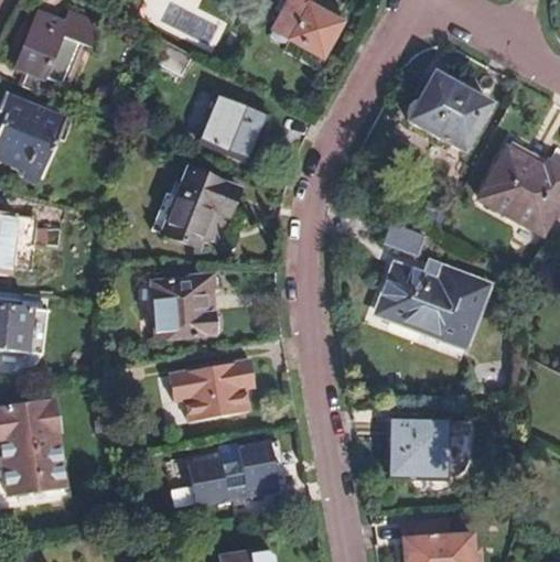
[(315,69),(340,25),(309,6),(311,0),(287,0),(264,40),(283,51),(277,62),(310,80),(315,69)]
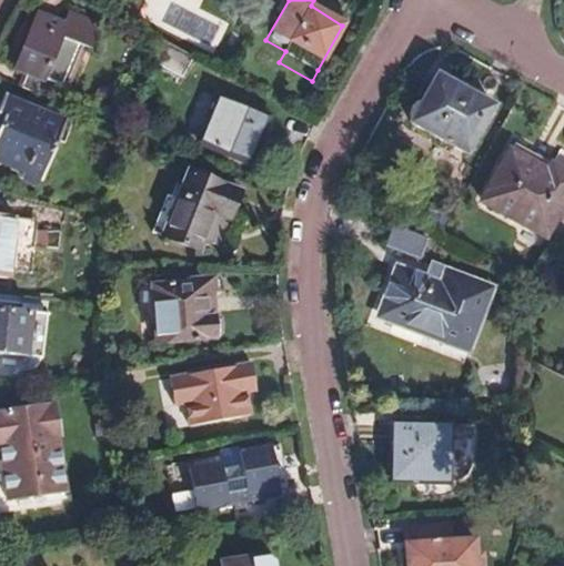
[(311,6),(342,26),(346,18),(316,0),(313,0),(311,6)]
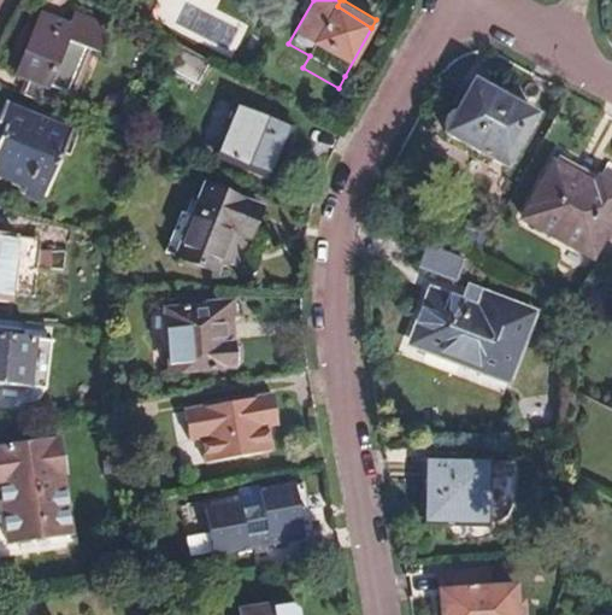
[(17,70),(22,72),(46,11),(40,9),(17,70)]
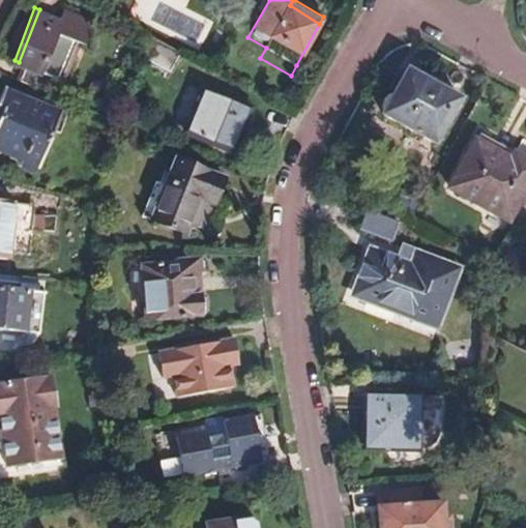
[(39,9),(19,62),(46,74),(66,20),(39,9)]
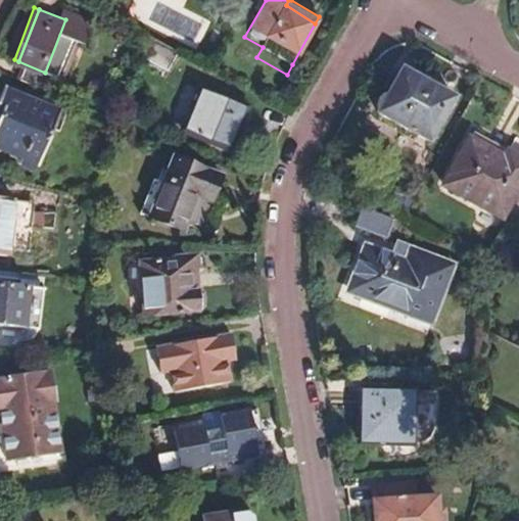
[(152,39),(142,59),(168,74),(179,53),(152,39)]
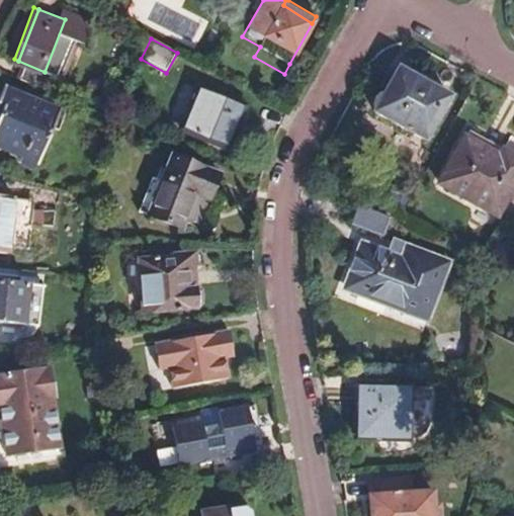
[(399,70),(374,113),(425,143),(450,99),(433,89),(436,83),(412,70),(408,75),(399,70)]
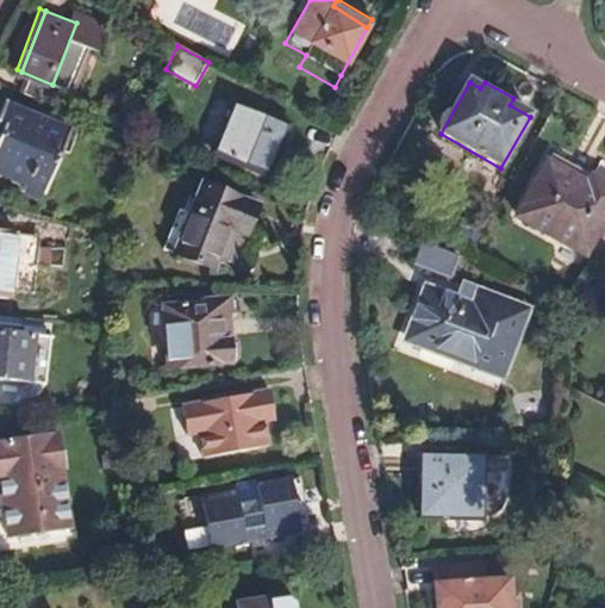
[(0,138),(1,141),(0,143),(0,168),(48,192),(78,130),(13,99),(0,124),(0,138)]
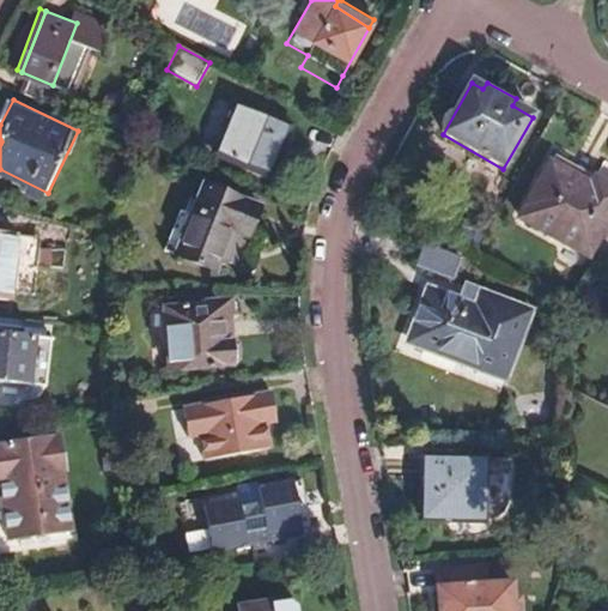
[(237,104),(217,152),(272,175),(290,127),(237,104)]
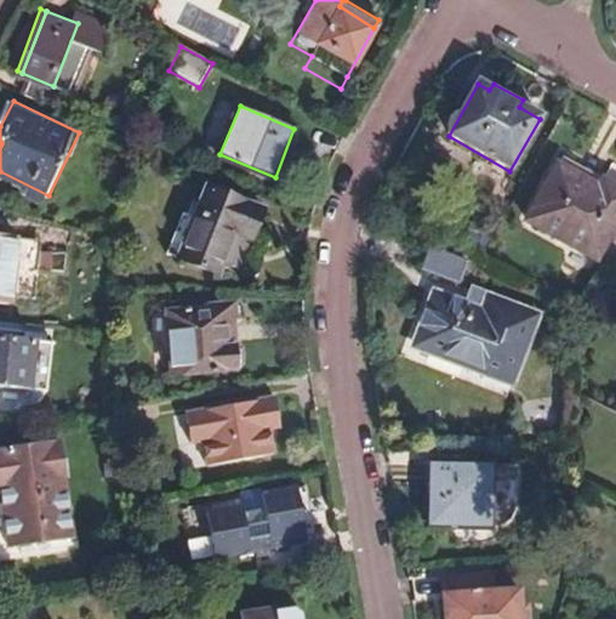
[(558,155),(522,221),(594,261),(615,221),(615,193),(611,191),(615,183),(615,168),(606,163),(598,179),(558,155)]
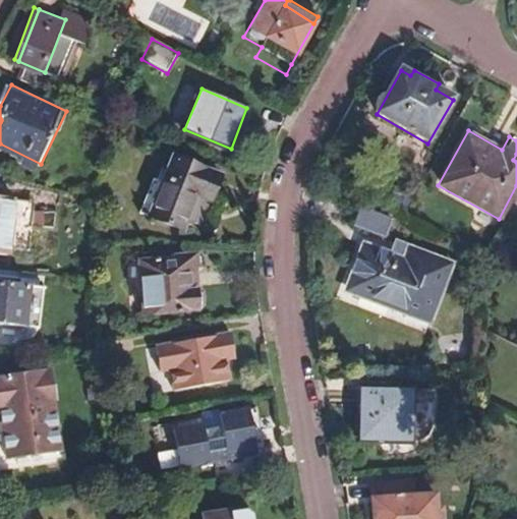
[(176,156),(150,216),(182,229),(194,202),(208,208),(221,174),(176,156)]
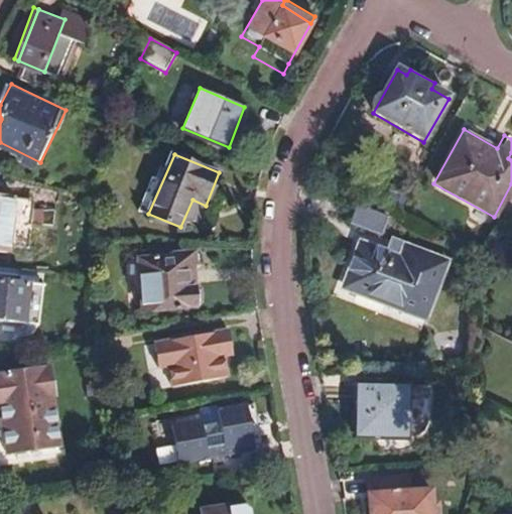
[(0,193),(0,249),(5,250),(13,195),(0,193)]
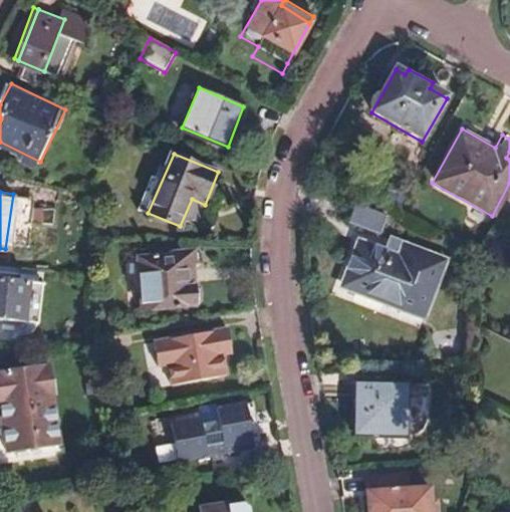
[(355,210),(350,227),(380,237),(386,220),(355,210)]
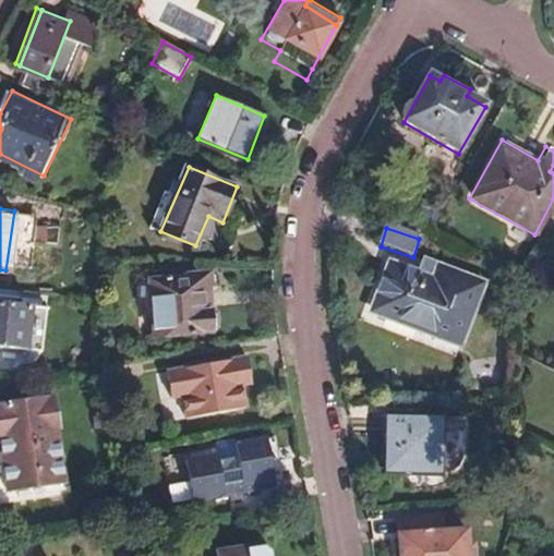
[(422,331),(422,330),(424,325),(435,329),(433,335),(431,340),(462,351),(486,285),(448,272),(444,287),(389,269),(373,315),(422,331)]
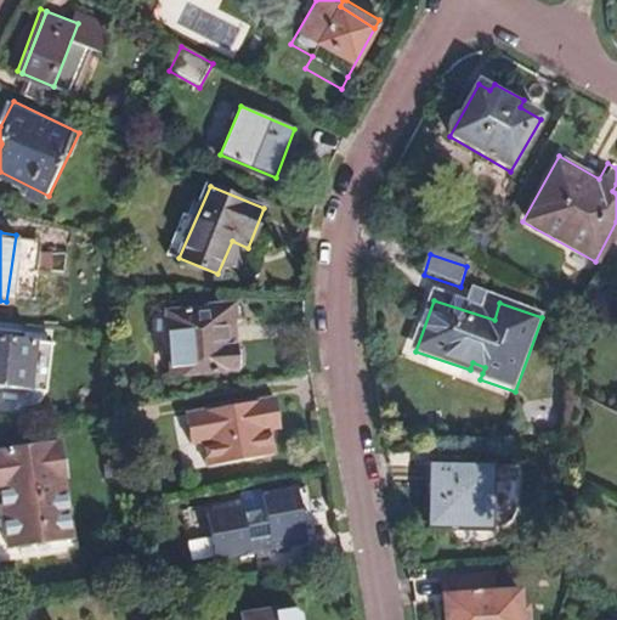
[(231,309),(168,314),(171,376),(236,372),(241,365),(241,350),(233,345),(231,309)]
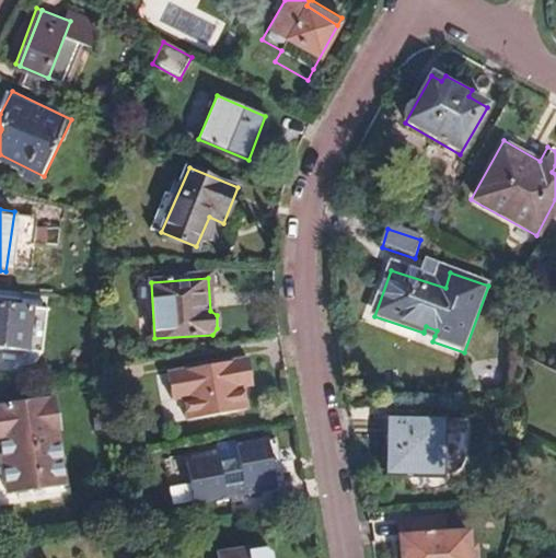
[(0,303),(0,348),(35,351),(41,309),(0,303)]
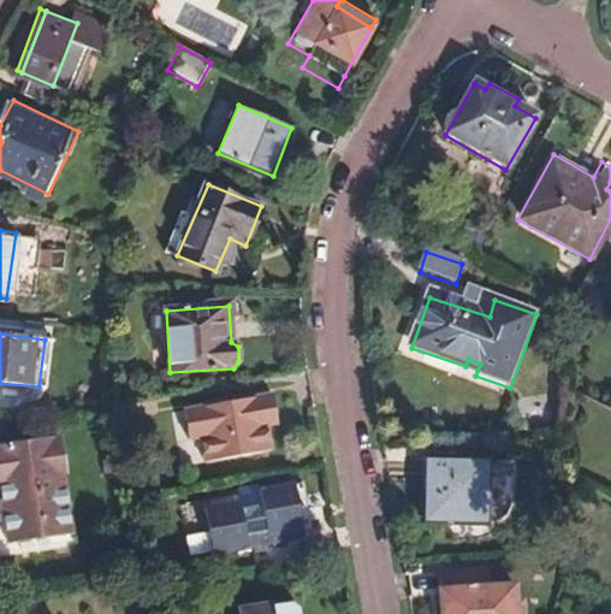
[(468,359),(466,365),(478,370),(480,364),(468,359)]
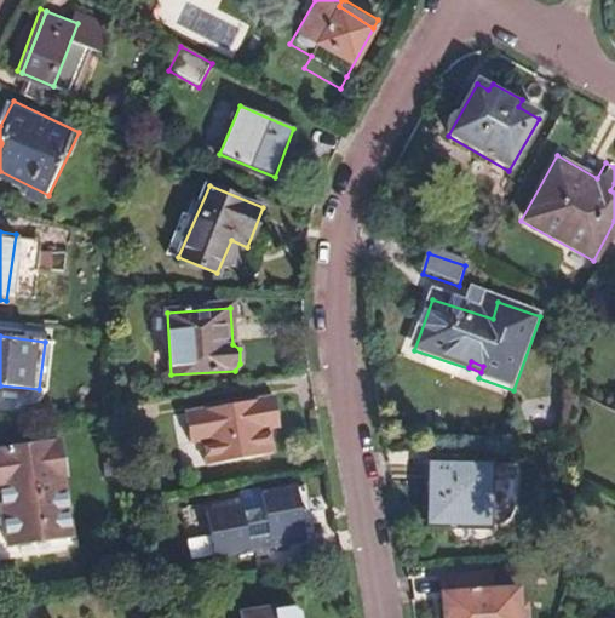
[(187,441),(200,439),(205,462),(271,447),(268,427),(279,424),(272,395),(180,415),(187,441)]
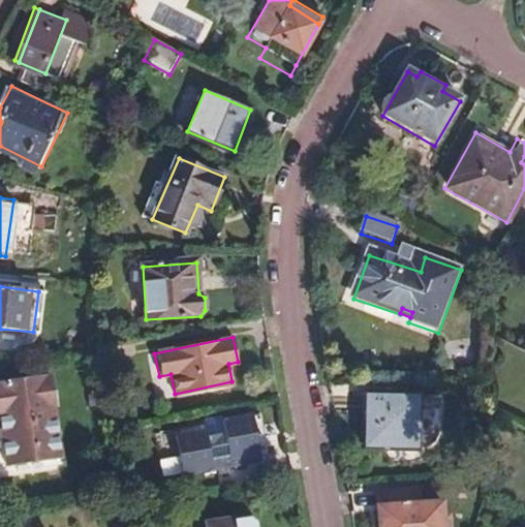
[(364,392),(363,446),(419,446),(436,436),(441,394),(364,392)]
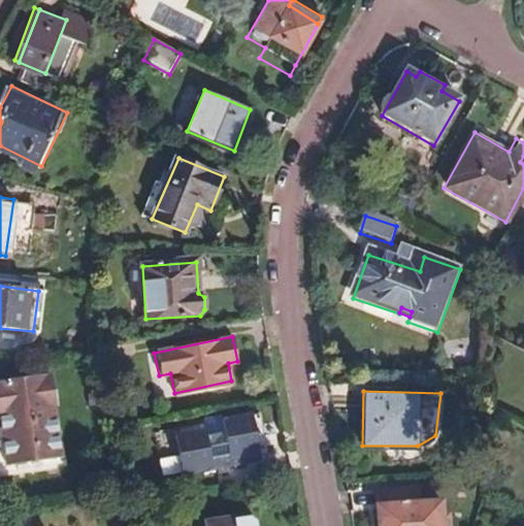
[(4,439),(58,430),(54,407),(1,415),(4,439)]
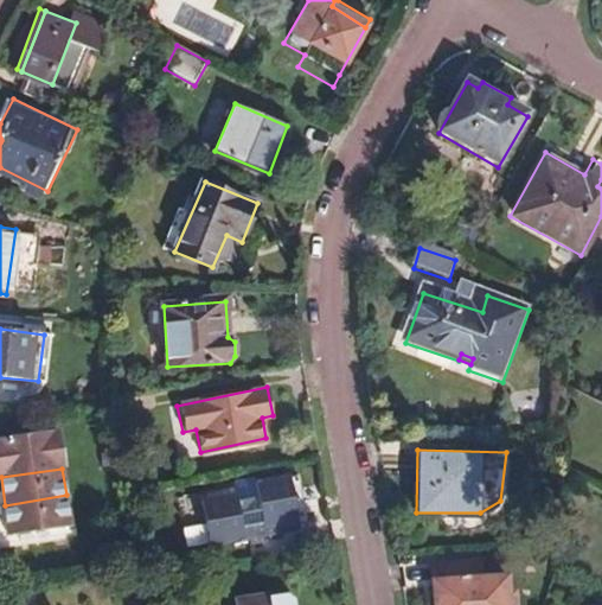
[(209,543),(296,527),(294,516),(303,515),(294,470),(255,478),(257,494),(238,497),(235,481),(197,488),(209,543)]
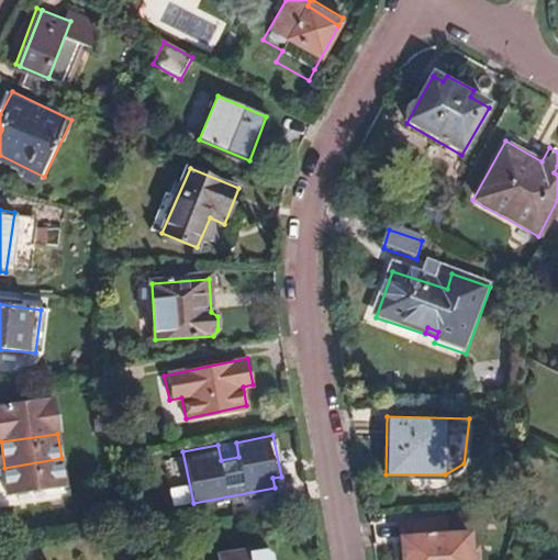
[(64,477),(62,458),(4,468),(10,506),(73,497),(69,476),(64,477)]
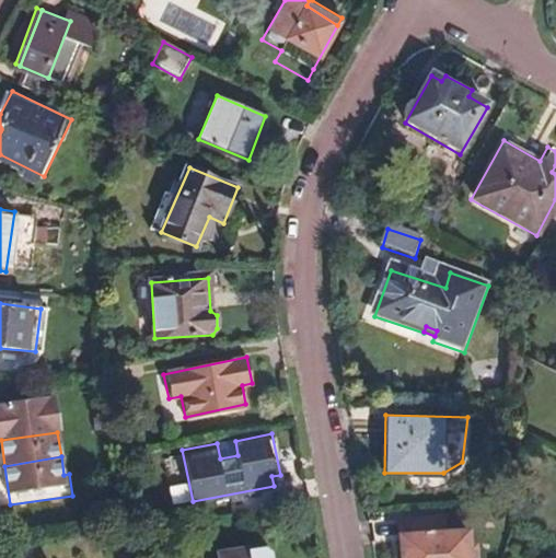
[(4,466),(0,466),(0,495),(2,514),(73,506),(72,496),(10,504),(4,466)]
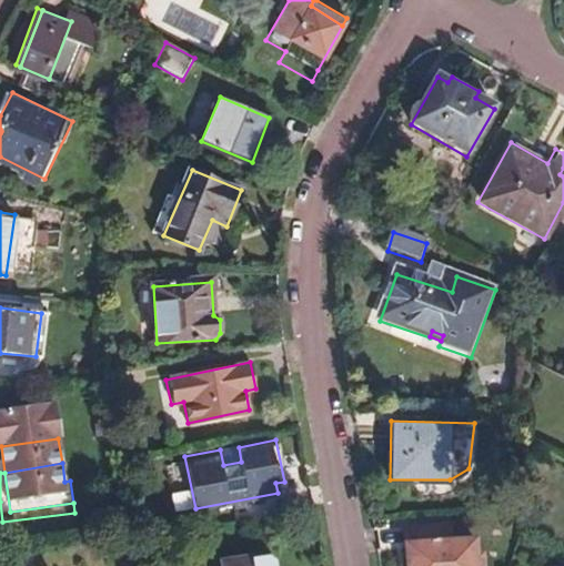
[(451,565),(449,525),(404,527),(405,565),(451,565)]
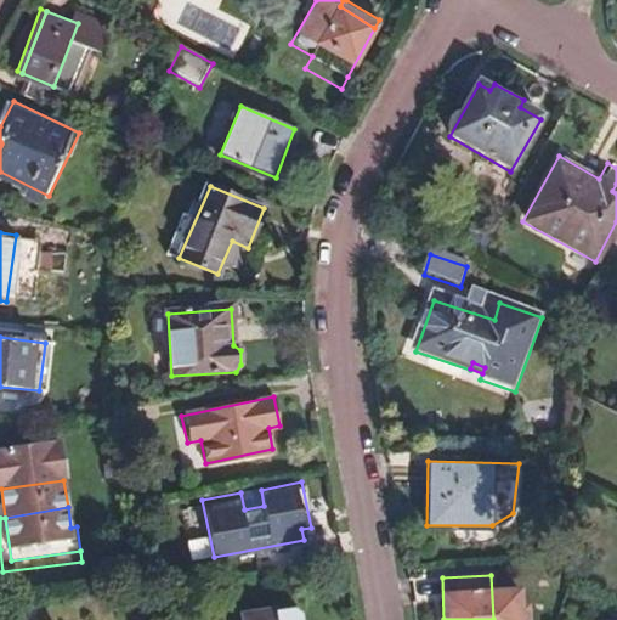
[(293,619),(290,599),(242,608),(243,619),(293,619)]
